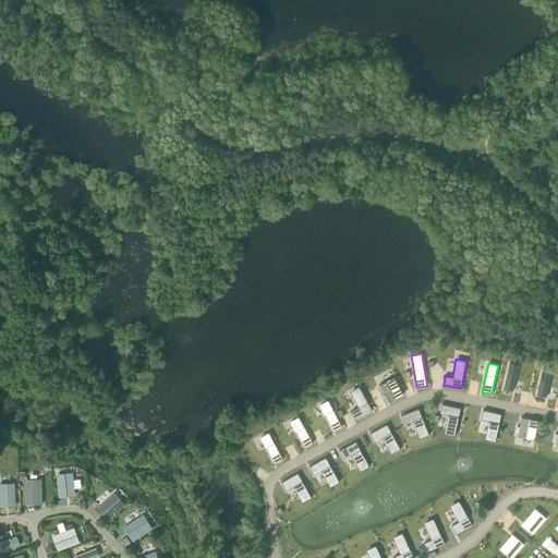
[(509,363),(504,389),(513,391),(519,365),(509,363)]
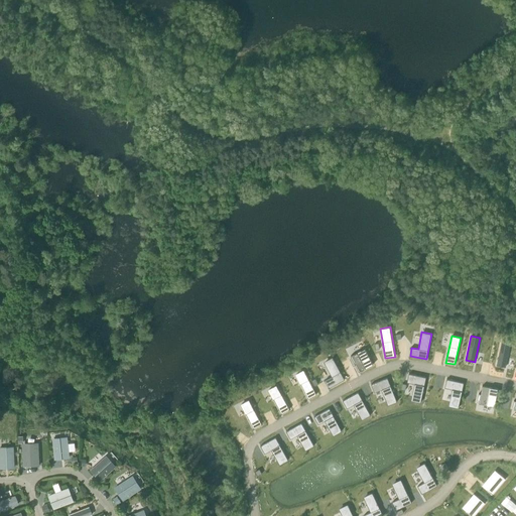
[(502,342),(497,366),(506,368),(511,343),(502,342)]
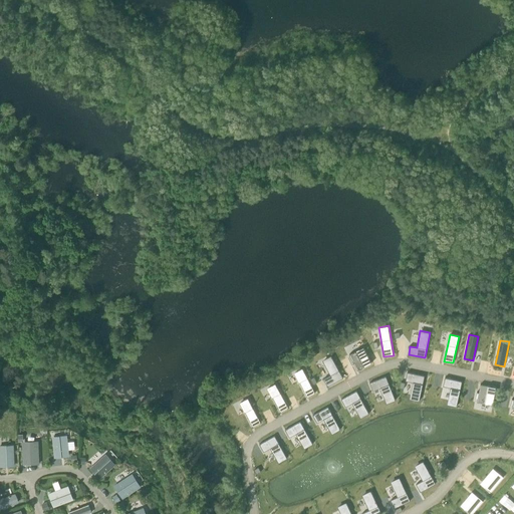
[(363,347),(349,354),(357,370),(371,363),(363,347)]
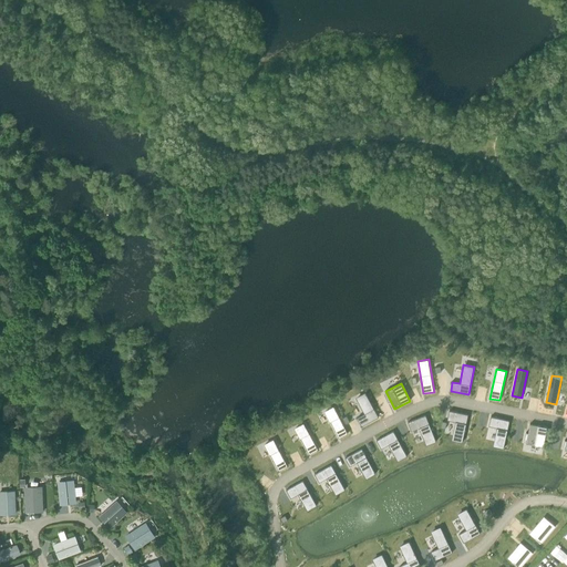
[(364,392),(356,398),(364,414),(357,418),(362,426),(379,418),(364,392)]
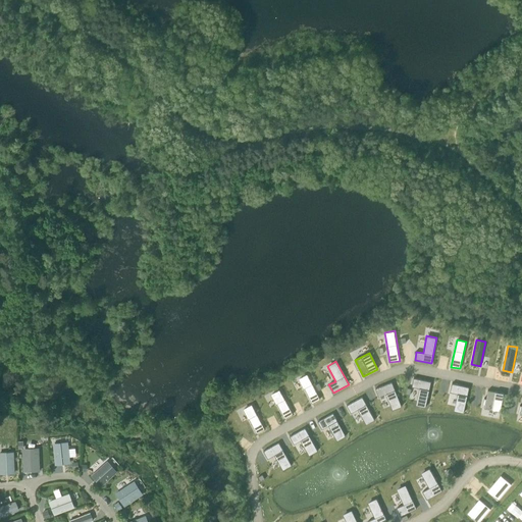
[(307,374),(299,378),(312,403),(320,399),(307,374)]
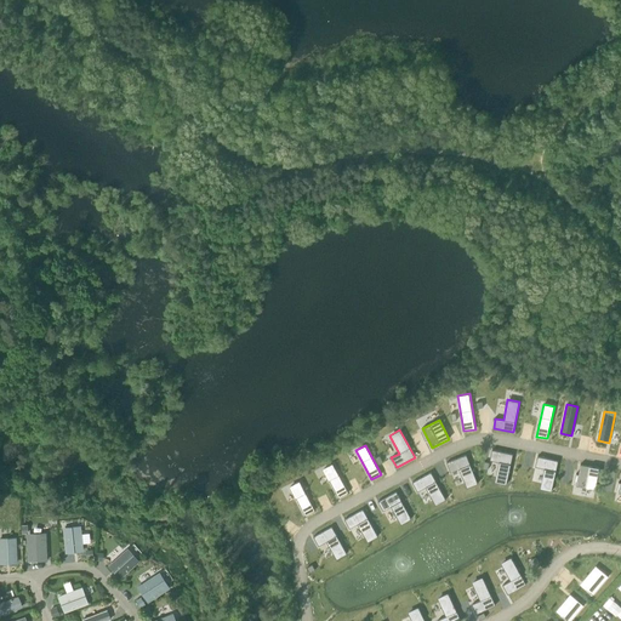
[(493,450),(490,460),(499,462),(495,482),(506,484),(513,454),(493,450)]
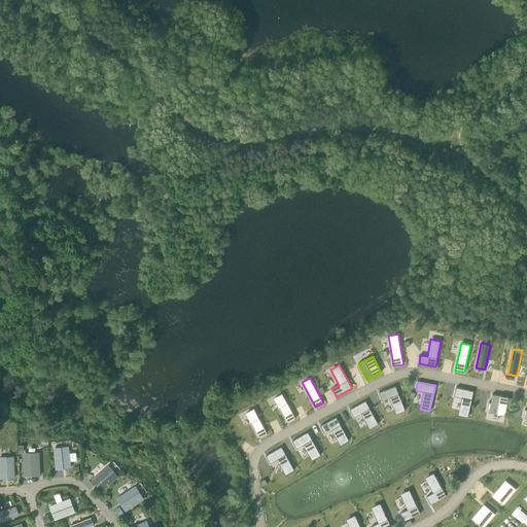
[(395,385),(379,392),(383,400),(389,397),(396,414),(406,410),(395,385)]
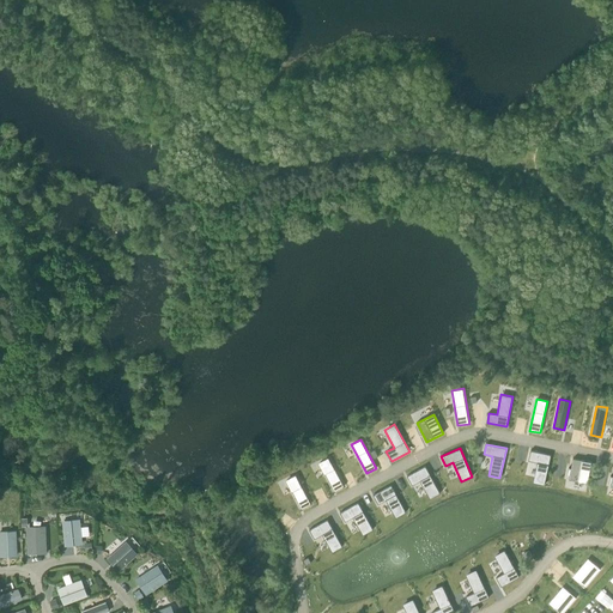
[(532,450),(529,460),(538,462),(533,481),(544,485),(551,455),(532,450)]
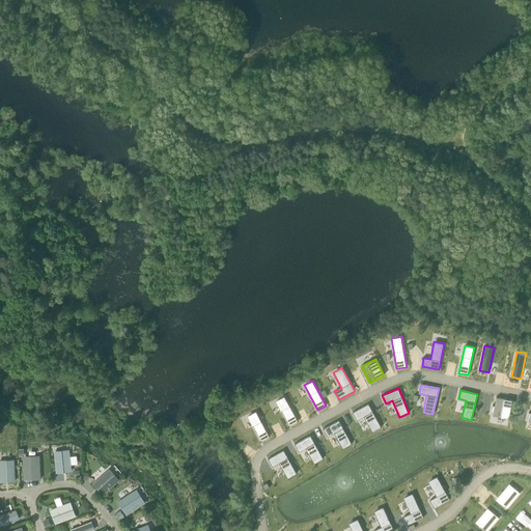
[(285,396),(277,400),(290,425),(298,421),(285,396)]
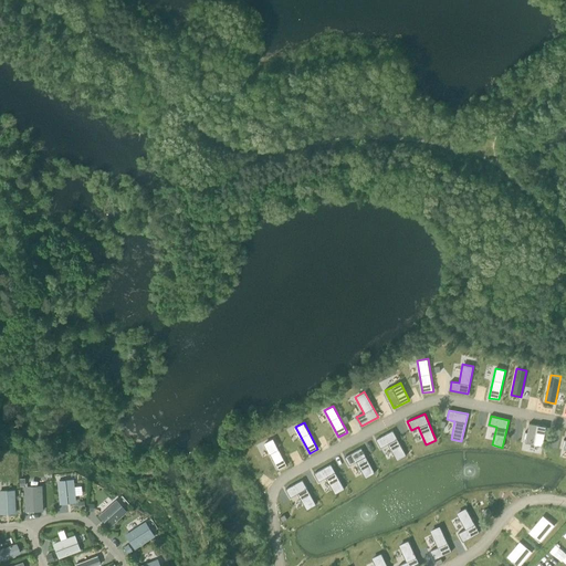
[(530,423),(525,442),(543,446),(546,427),(530,423)]
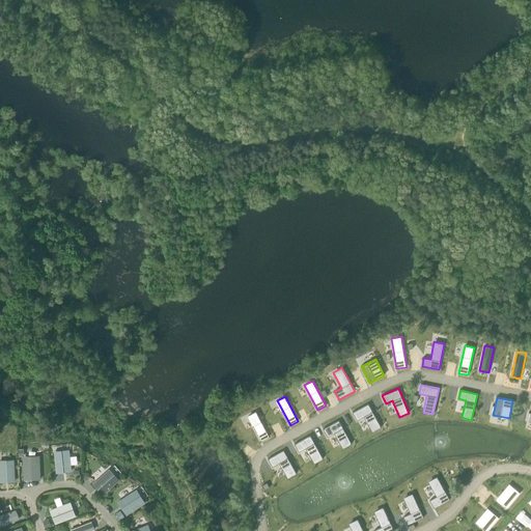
[(270,403),(275,413),(281,410),(276,400),(270,403)]
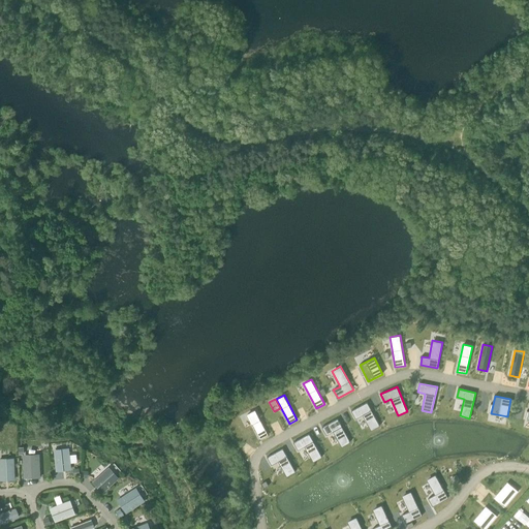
[(367,402),(351,410),(356,418),(363,414),(371,430),(380,425),(367,402)]
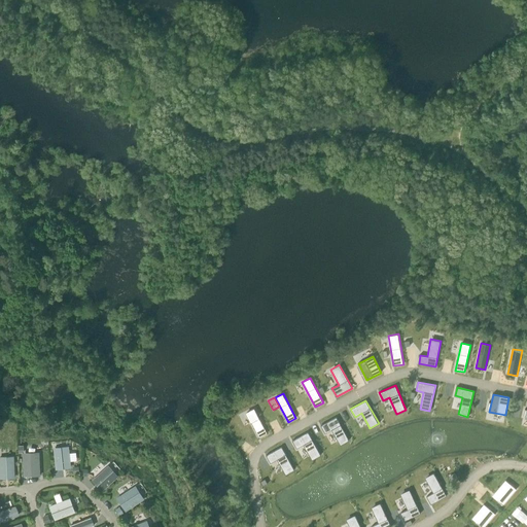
[(254,408),(246,413),(259,437),(268,433),(254,408)]
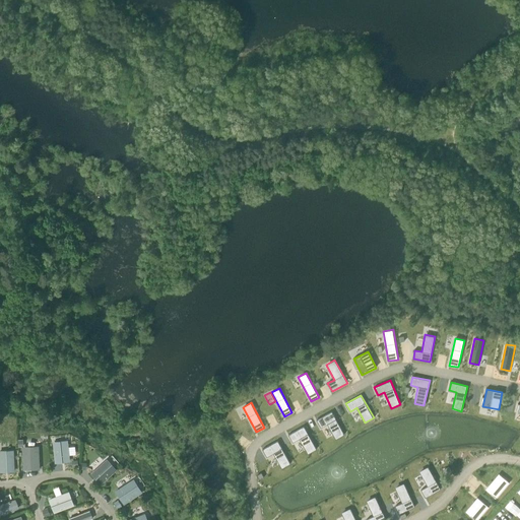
[(332,411),(317,419),(321,428),(328,424),(336,439),(344,434),(332,411)]
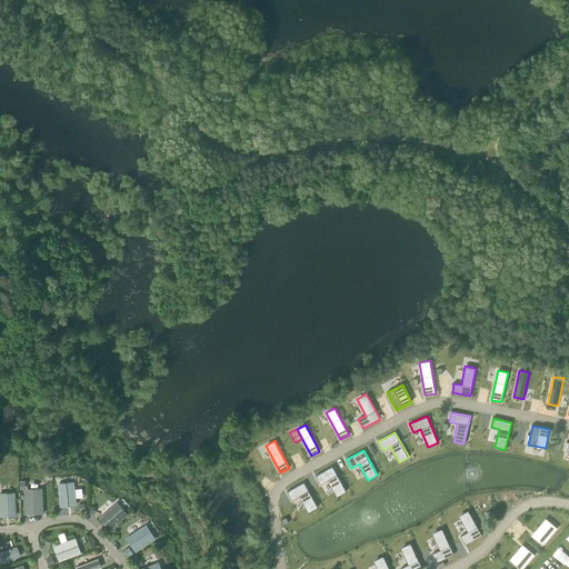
[(333,467),(316,476),(321,483),(328,480),(337,497),(347,491),(333,467)]
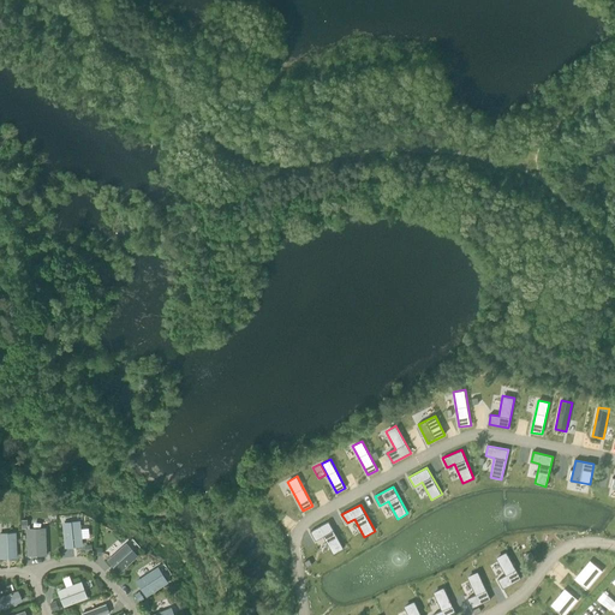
[(83,547),(81,521),(63,523),(65,548),(83,547)]
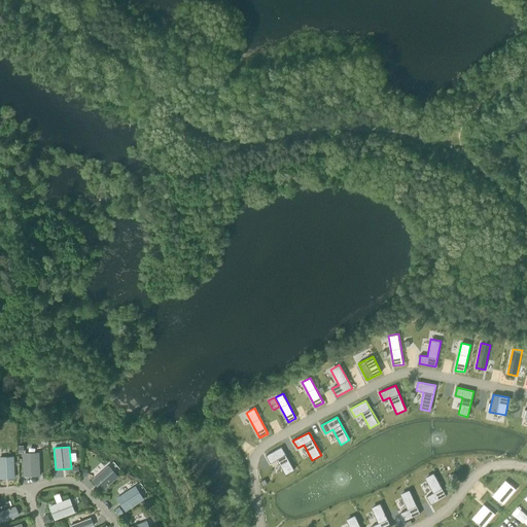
[(282,447),(267,455),(271,463),(277,459),(285,475),(294,469),(282,447)]
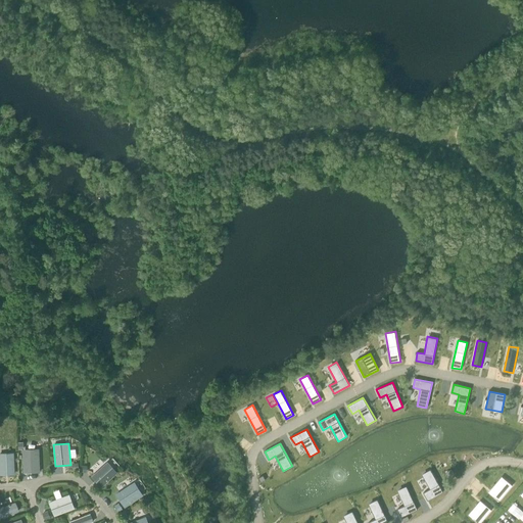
[(39,448),(24,449),(22,449),(24,473),(40,472),(39,448)]
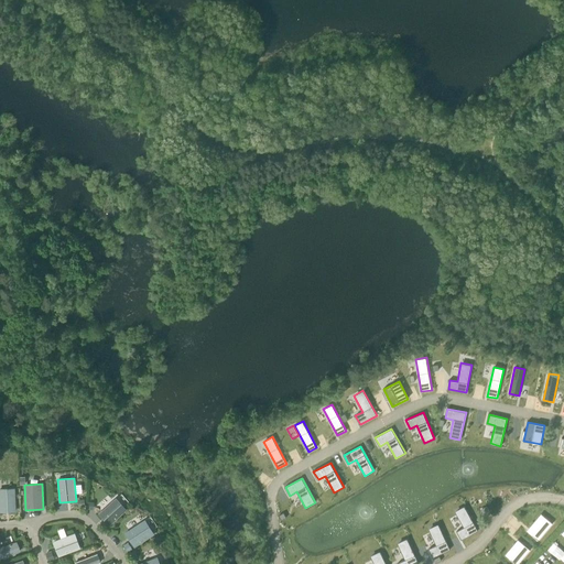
[(0,488),(0,512),(17,512),(15,488),(0,488)]
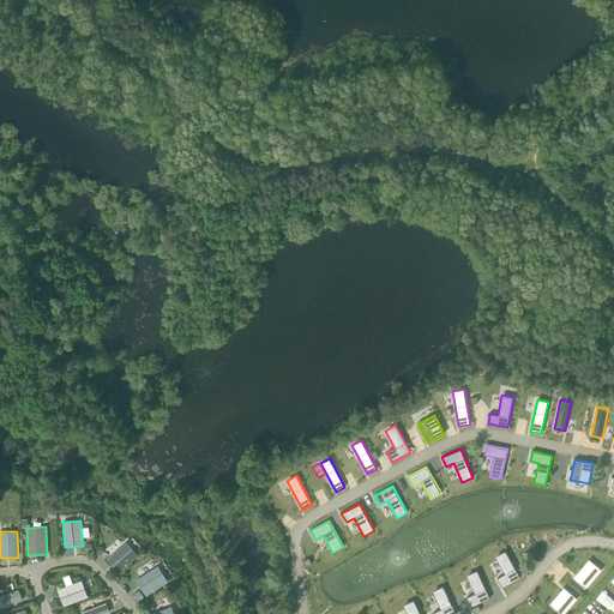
[(126,542),(107,559),(119,572),(138,555),(126,542)]
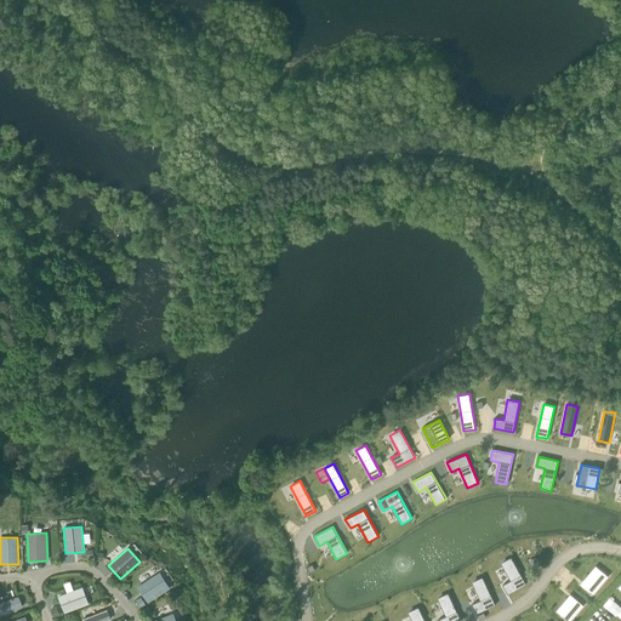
[(511,557),(501,563),(511,581),(503,585),(508,594),(527,585),(511,557)]
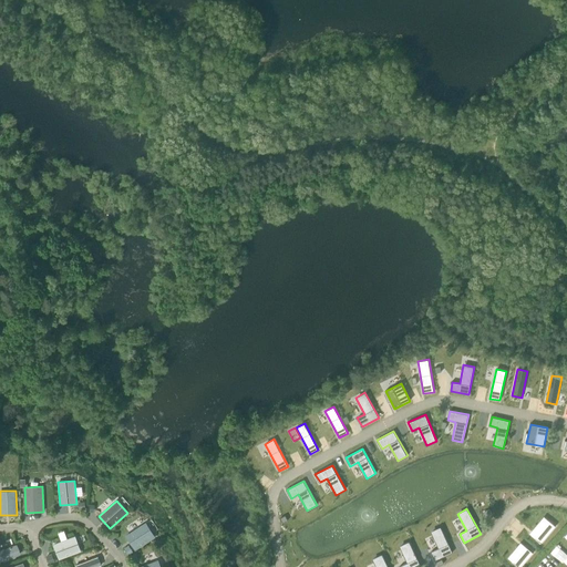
[(152,518),(147,521),(155,535),(160,533),(152,518)]
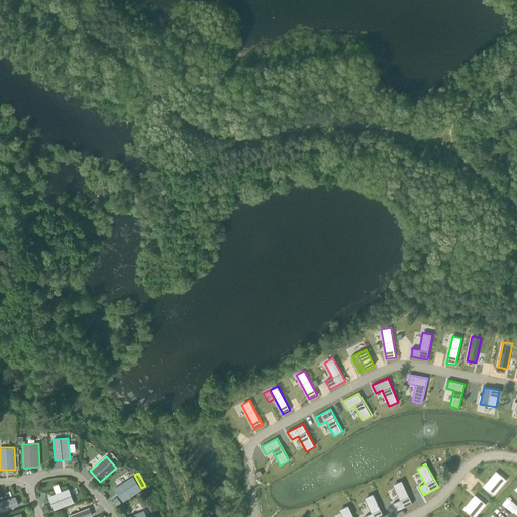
[(506,480),(500,475),(487,490),(494,496),(506,480)]
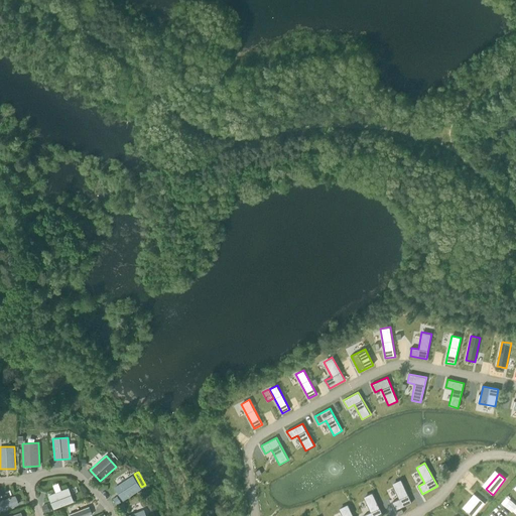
[(133,476),(114,488),(123,501),(141,489),(133,476)]
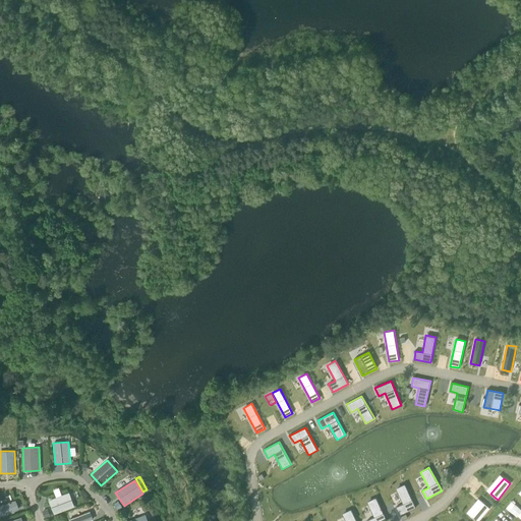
[(405,484),(396,488),(403,504),(396,507),(400,515),(415,508),(405,484)]
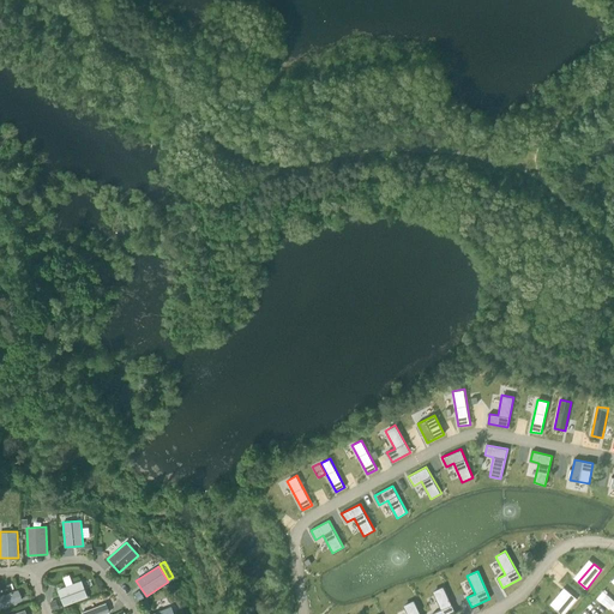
[(64,606),(89,597),(82,581),(58,589),(64,606)]
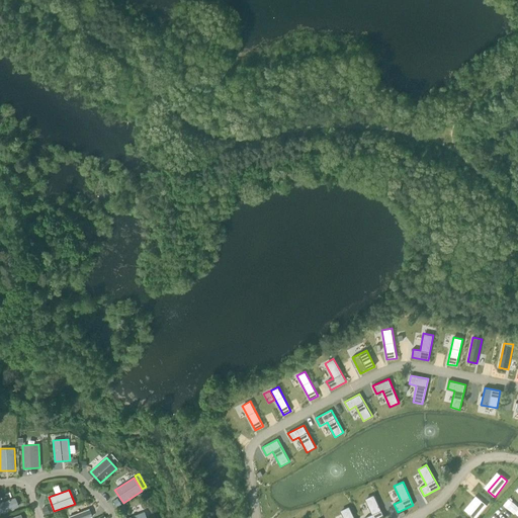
[(373,495),(364,499),(372,514),(365,517),(383,517),(384,517),(373,495)]
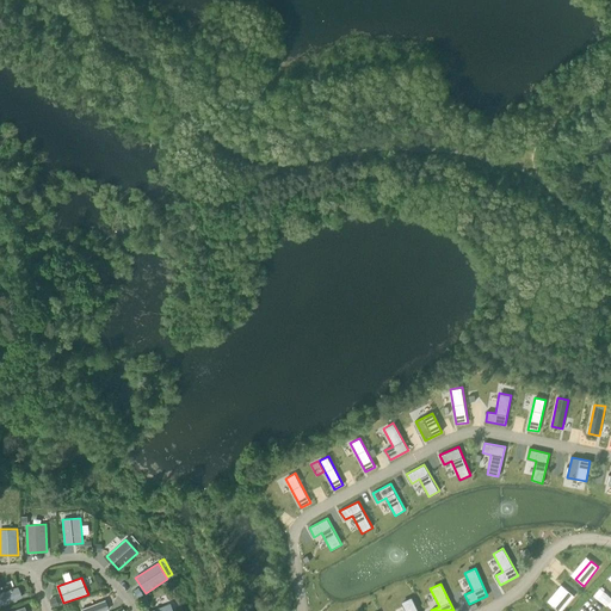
[(0,593),(0,605),(22,598),(18,587),(0,593)]
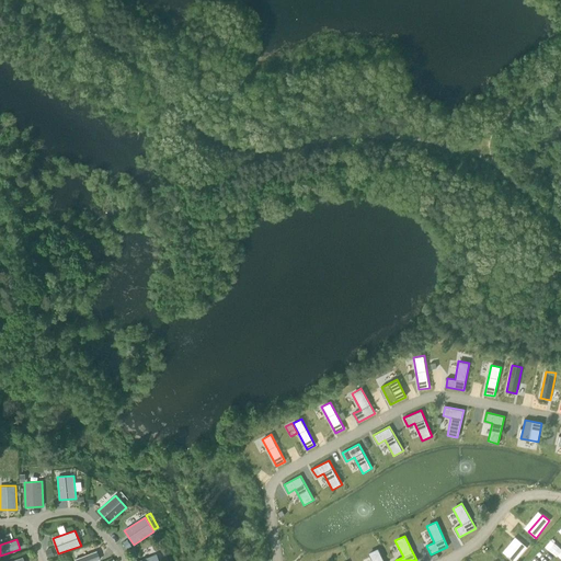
[(132,546),(127,539),(123,542),(127,549),(132,546)]
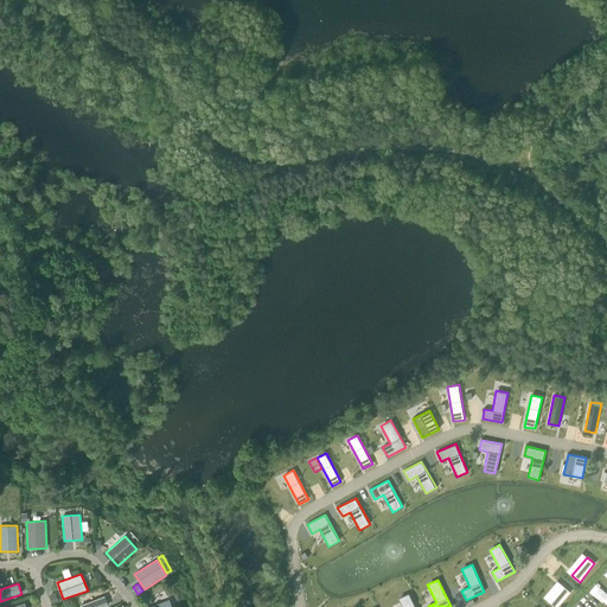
[(557,606),(570,592),(562,586),(549,602),(555,606),(557,606)]
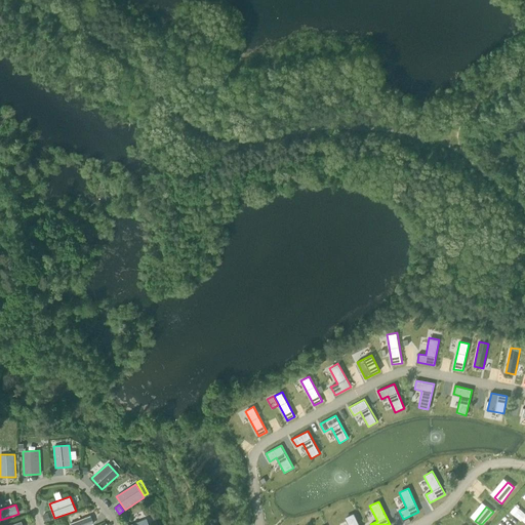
[(359,524),(354,513),(345,517),(348,524),(359,524)]
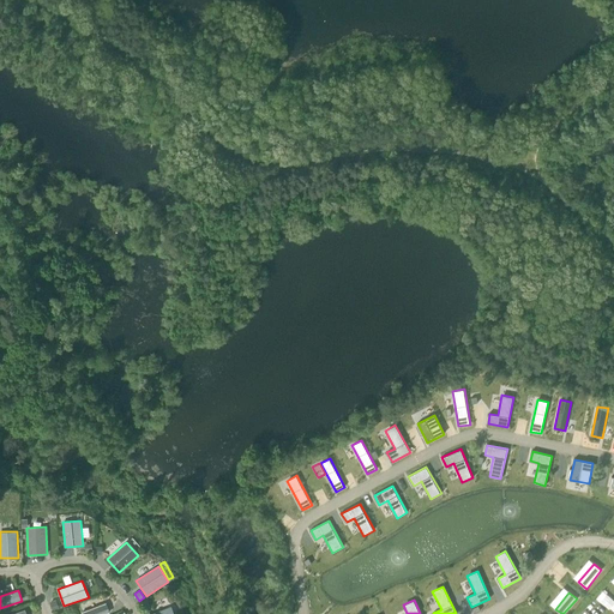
[(82,613),(107,613),(109,613),(106,603),(82,613)]
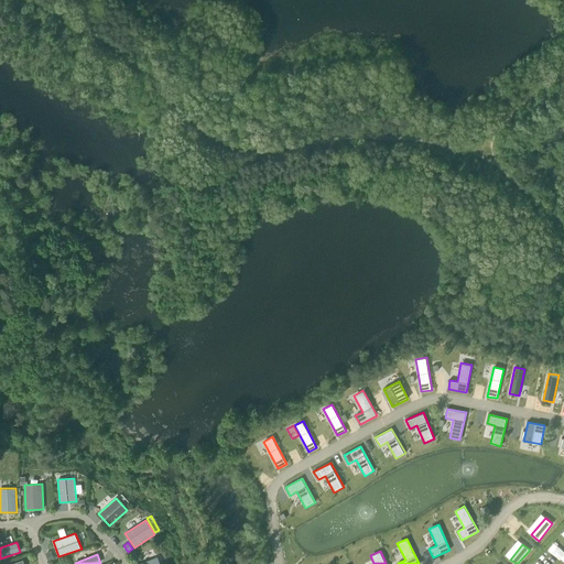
All buildings are outlined.
